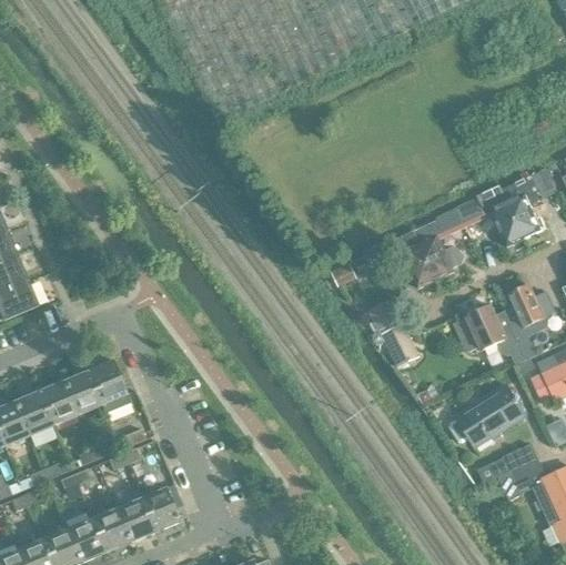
[(565,7),(565,0),(555,0),(559,10),(565,7)]
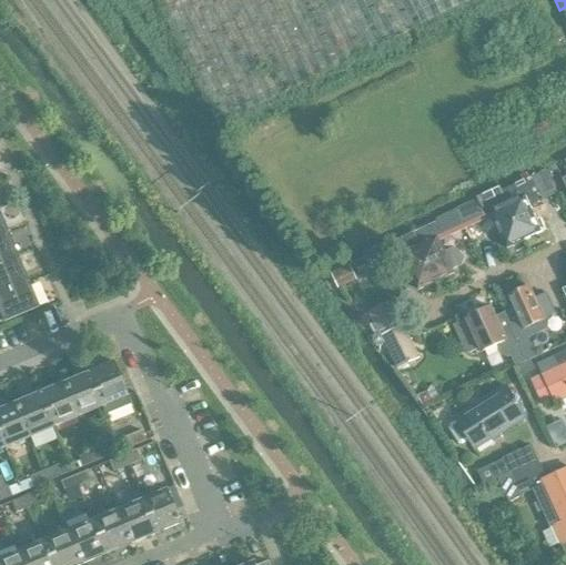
[(544,168),(501,189),(523,238),(541,230),(528,203),(556,191),(552,181),(551,181),(545,170),(544,168)]
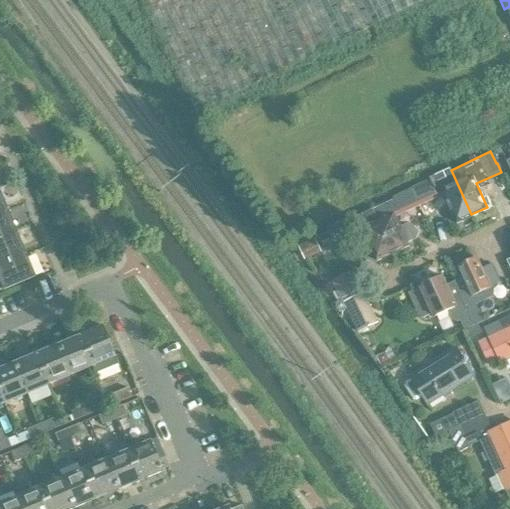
[(440,190),(455,222),(471,214),(451,170),(449,170),(450,171),(429,181),(428,179),(410,187),(411,190),(416,201),(418,205),(427,201),(425,197),(440,190)]
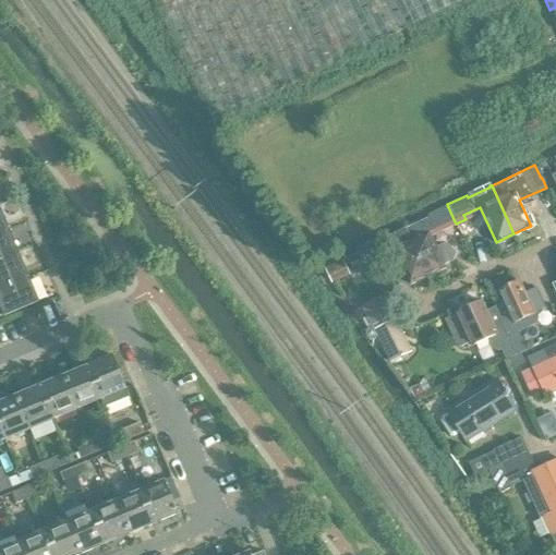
[(427,231),(433,229),(454,219),(448,207),(406,227),(406,229),(405,229),(426,275),(444,266),(443,263),(451,258),(454,253),(449,243),(444,241),(435,245),(427,231)]
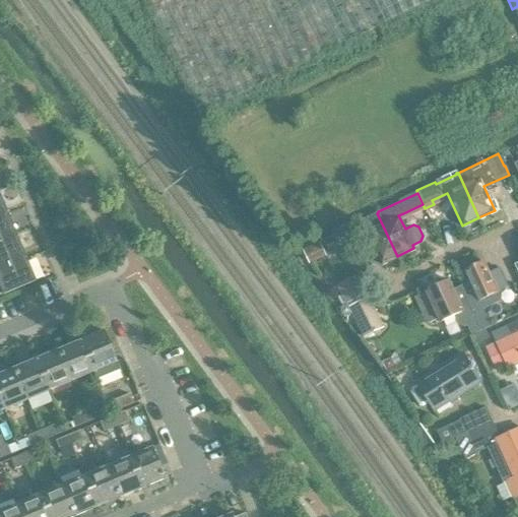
[(0,239),(14,234),(4,211),(0,212),(0,239)]
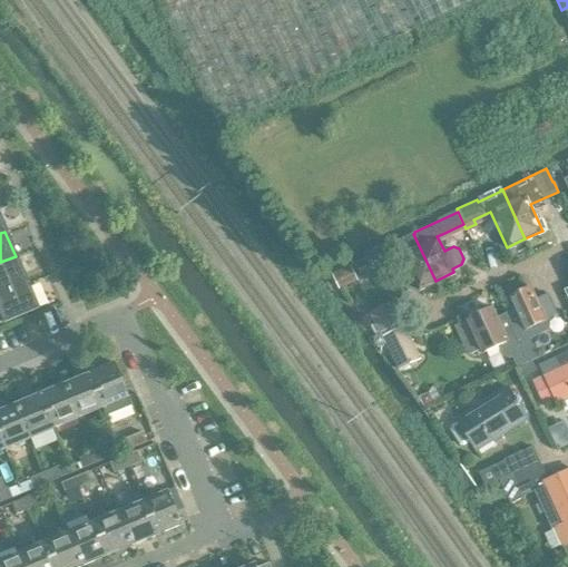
[(418,289),(419,289),(436,281),(413,234),(383,248),(389,260),(401,254),(418,289)]
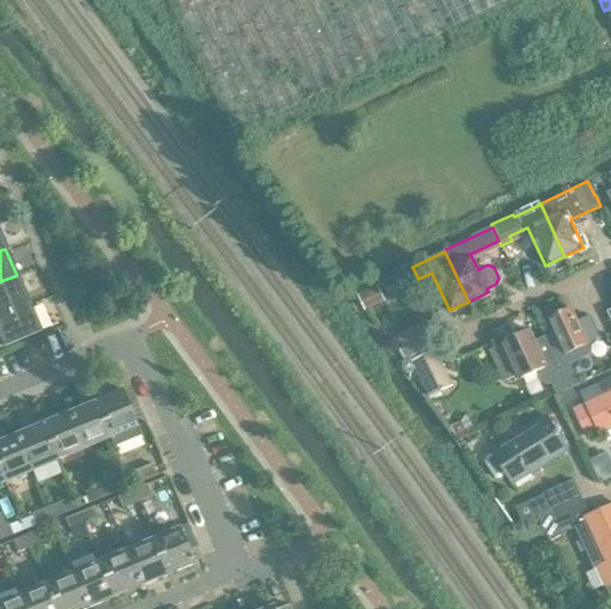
[(0,312),(28,302),(17,275),(0,281),(0,312)]
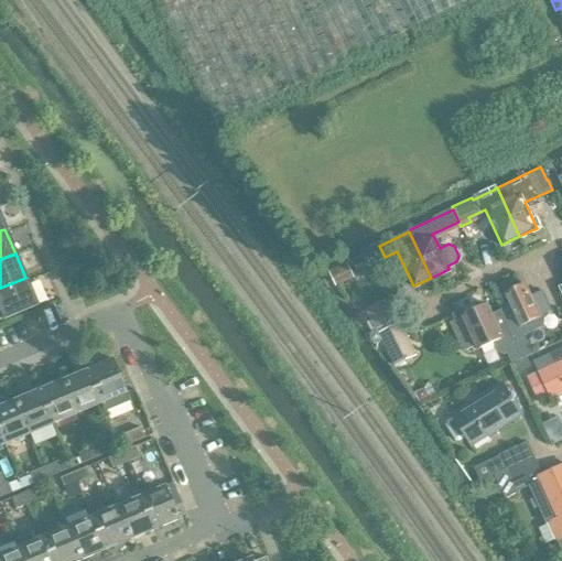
[(345,261),(328,269),(335,284),(352,277),(345,261)]
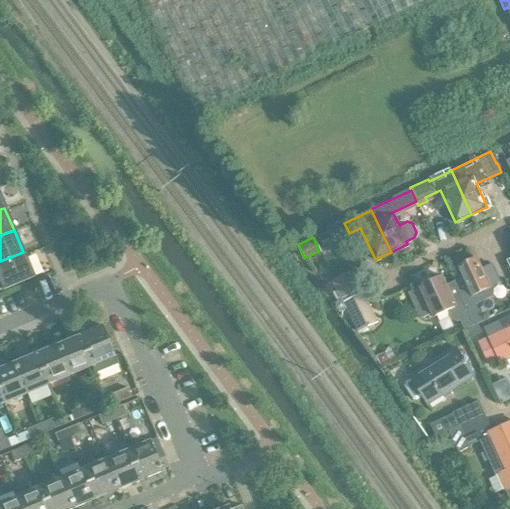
[(0,285),(1,288),(32,275),(23,252),(0,261),(0,285)]
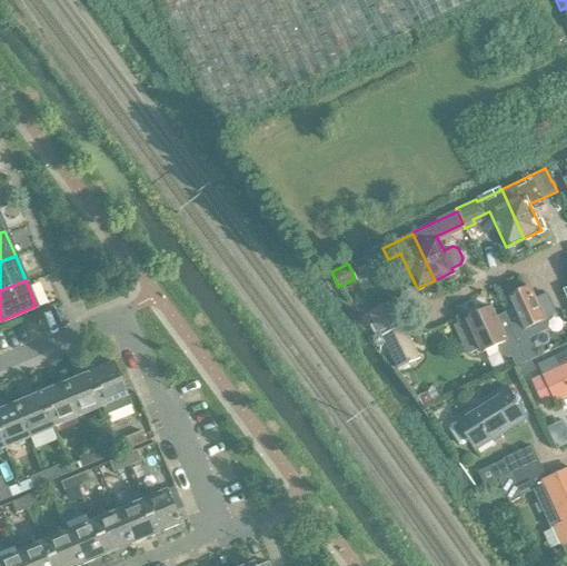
[(508,295),(514,306),(503,311),(526,359),(536,355),(526,335),(545,326),(541,319),(543,317),(555,311),(546,291),(534,297),(528,285),(508,295)]
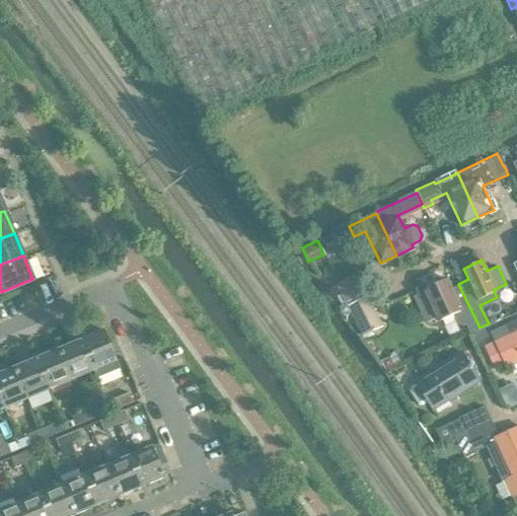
[(336,282),(344,300),(364,290),(356,273),(336,282)]
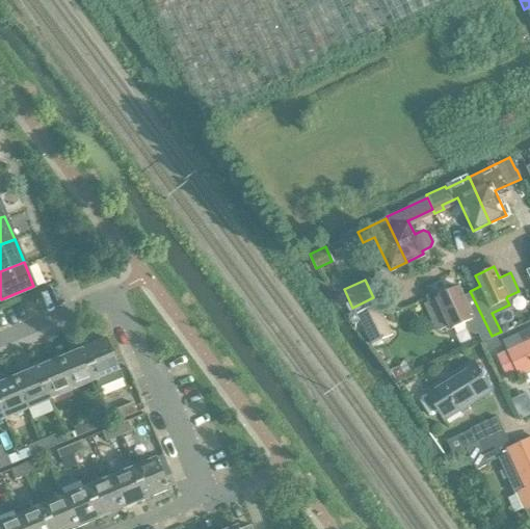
[(477,332),(481,341),(492,336),(470,291),(462,294),(458,286),(434,296),(443,314),(439,316),(443,325),(447,323),(449,327),(465,320),(465,323),(466,327),(469,332),(473,333),(477,332)]
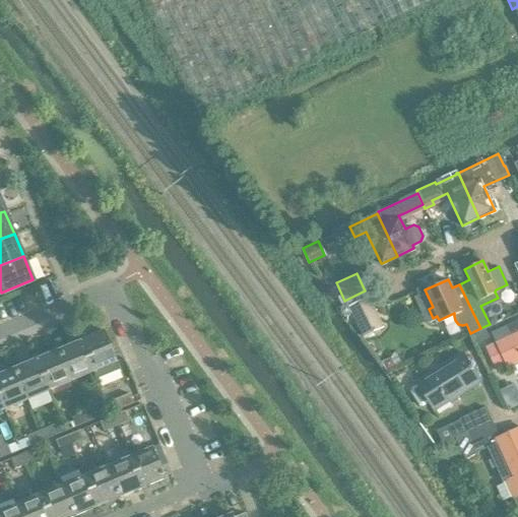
[(375,310),(368,297),(349,305),(362,331),(363,333),(377,326),(370,313),(375,310)]
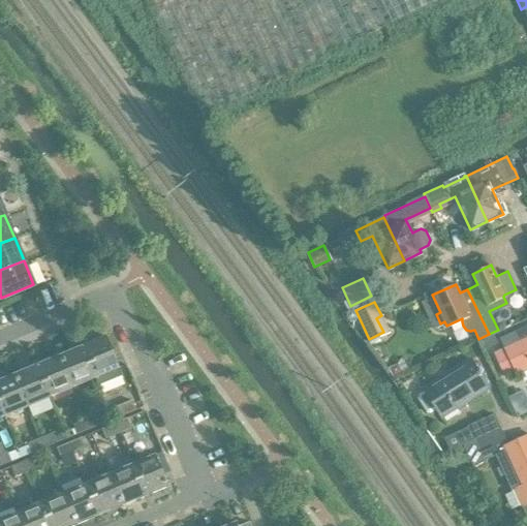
[(345,313),(345,315),(346,318),(348,319),(351,319),(353,318),(354,316),(355,313),(353,311),(351,309),(348,309),(346,310),(345,313)]
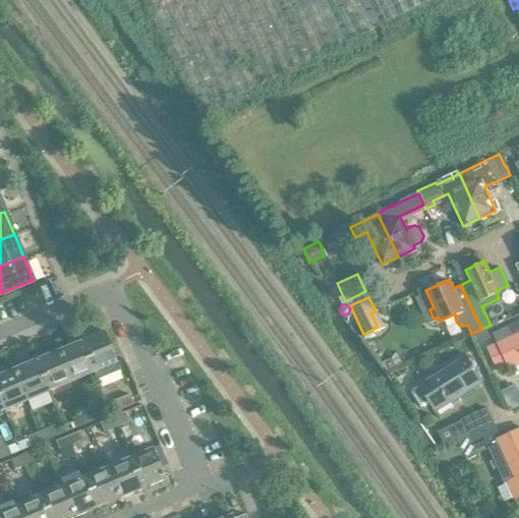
[(497,342),(486,347),(497,368),(507,364),(508,366),(518,361),(518,319),(492,332),(496,341),(497,342)]
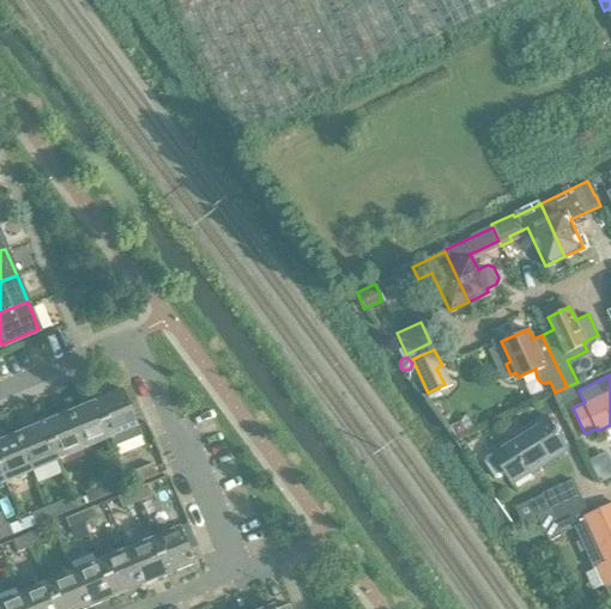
[(135,425),(131,415),(119,387),(94,397),(109,436),(135,425)]
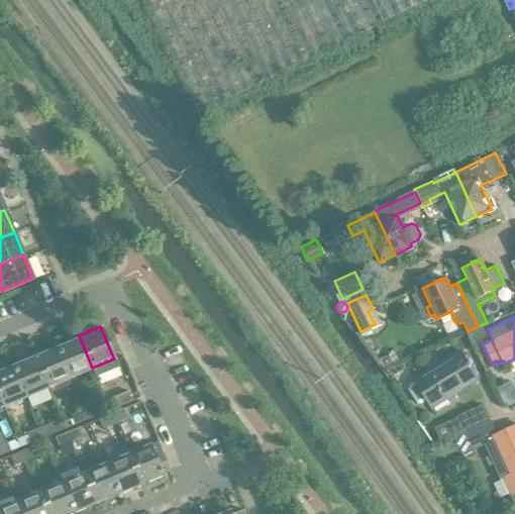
[(481,326),(469,332),(473,339),(485,334),(481,326)]
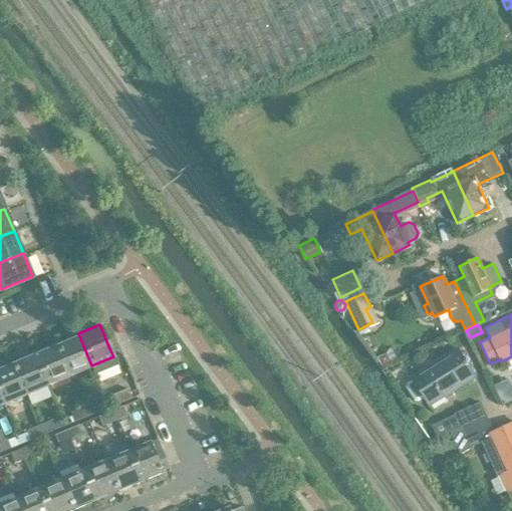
[(78,333),(56,343),(69,374),(91,365),(78,333)]
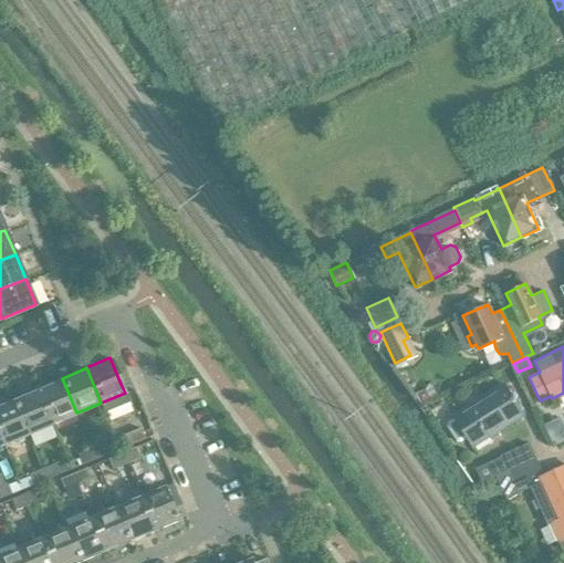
[(62,378),(38,388),(52,423),(76,413),(62,378)]
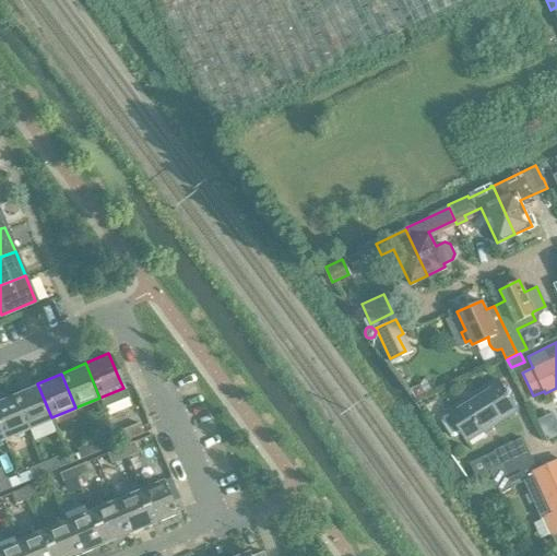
[(412,398),(430,388),(426,379),(421,375),(402,383),(412,398)]
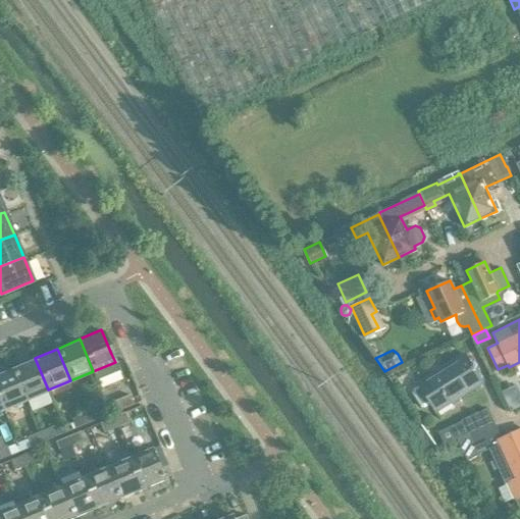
[(481,381),(463,353),(417,382),(418,383),(411,387),(411,393),(419,406),(423,407),(429,403),(434,410),(481,381)]
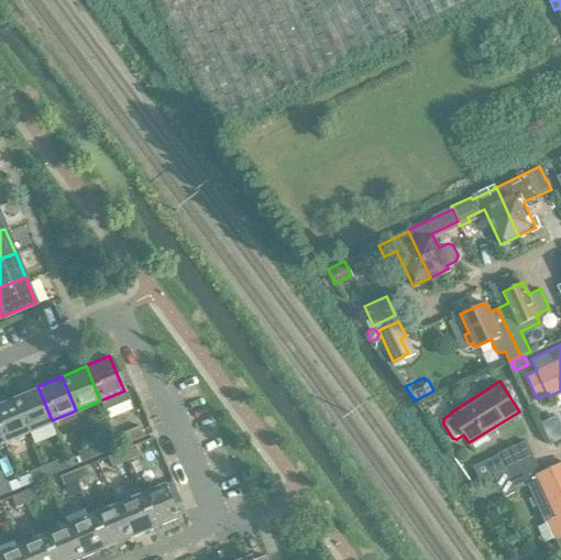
[(37,386),(12,396),(28,430),(52,420),(37,386)]
